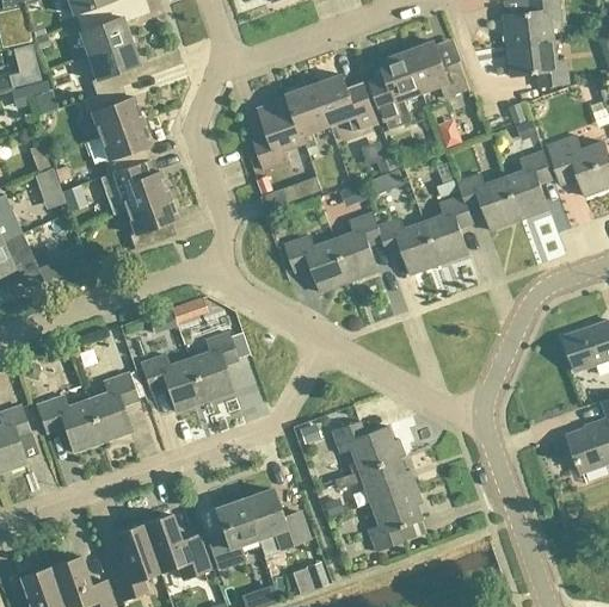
[(67,0),(73,14),(75,13),(79,23),(139,0),(67,0)]
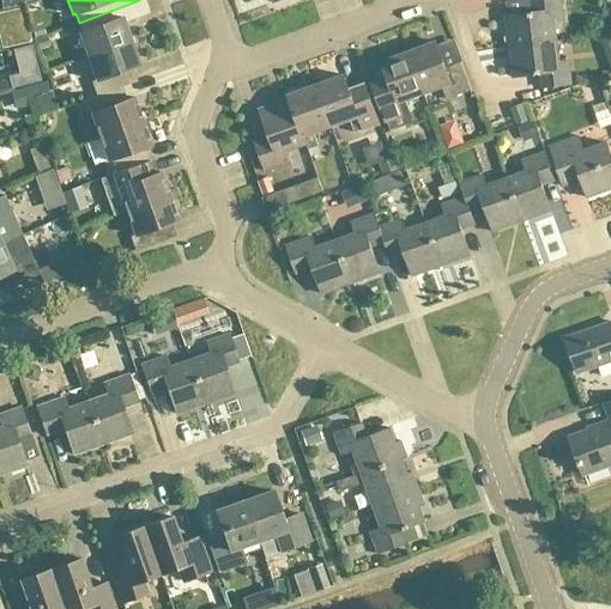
[(139,0),(79,23),(82,31),(79,32),(88,56),(132,40),(125,22),(150,12),(146,0),(139,0)]
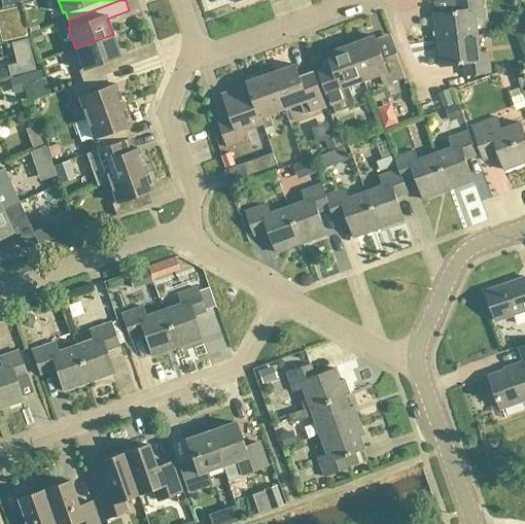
[(438,39),(477,35),(475,16),(484,15),(482,0),(456,0),(457,10),(434,13),(438,39)]
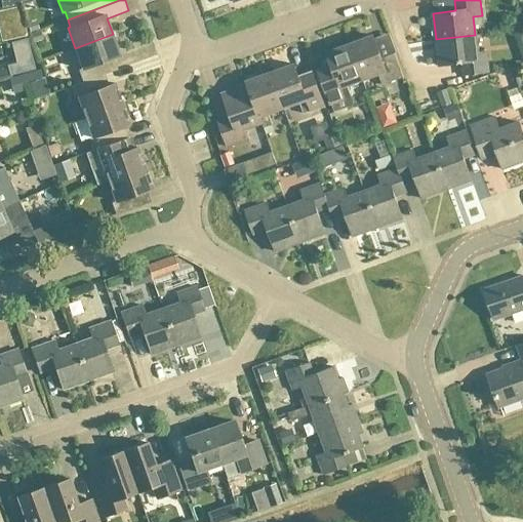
[(3,9),(10,41),(28,37),(21,5),(3,9)]
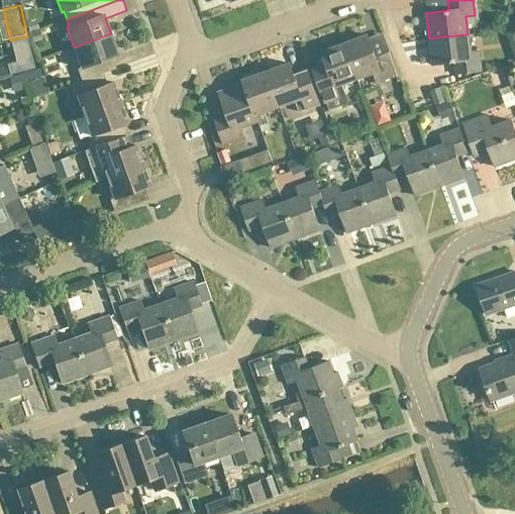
[(40,28),(30,32),(33,41),(43,38),(40,28)]
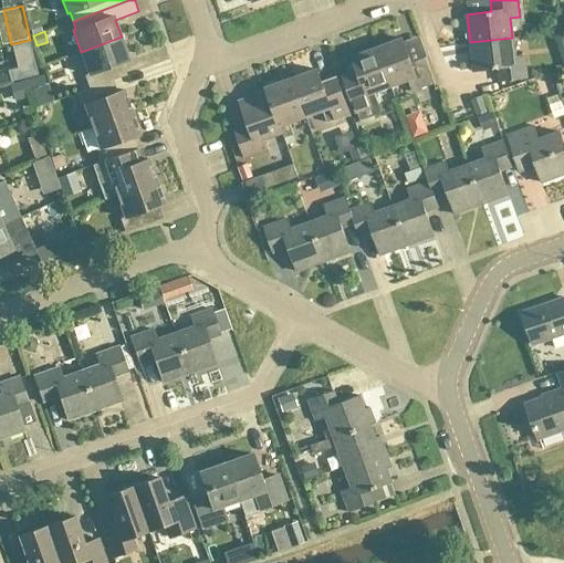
[(563,31),(553,34),(563,63),(563,31)]
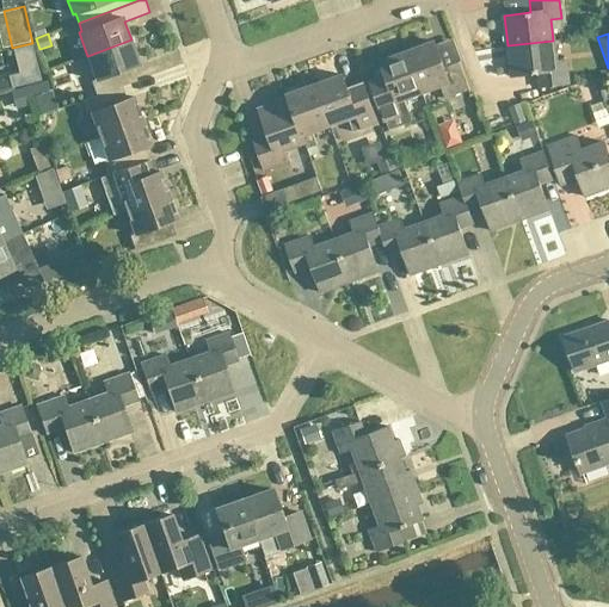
[(140,63),(131,39),(87,56),(96,79),(91,80),(96,94),(98,94),(122,86),(136,80),(131,67),(140,63)]
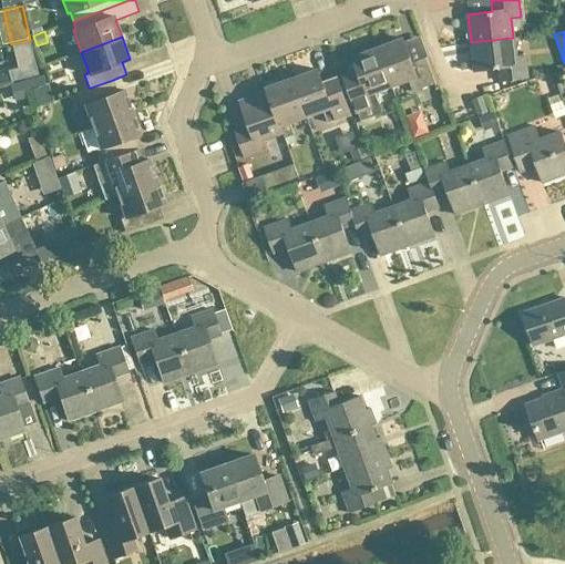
[(515,57),(513,38),(471,42),(473,71),(499,68),(501,81),(527,78),(525,55),(515,57)]
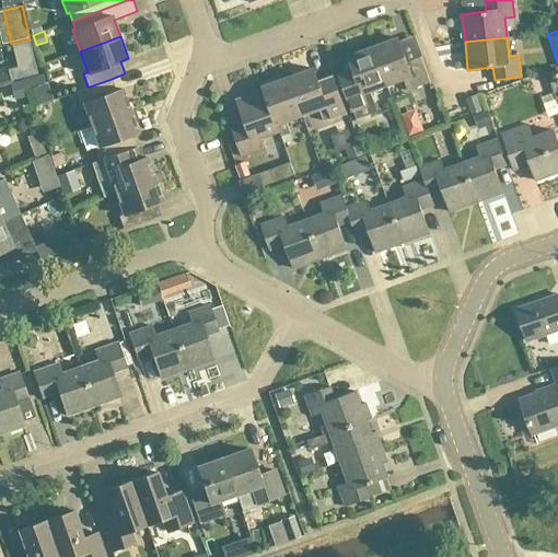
[(373,47),(386,85),(404,79),(408,91),(430,82),(421,57),(407,62),(398,38),(373,47)]
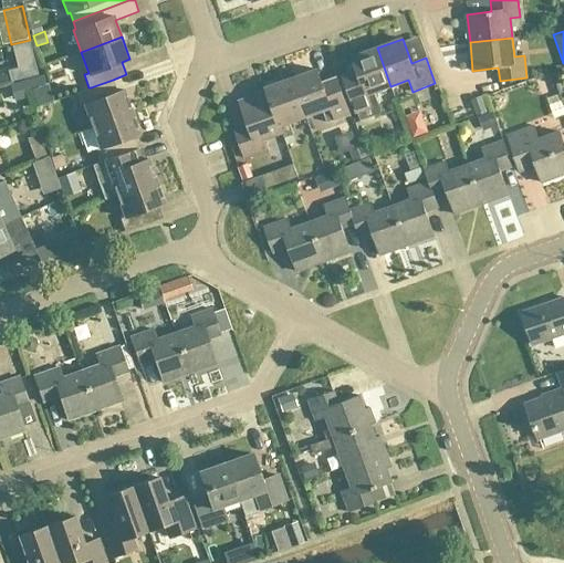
[(390,86),(377,48),(353,56),(353,59),(338,64),(356,112),(357,112),(361,121),(382,113),(375,92),(390,86)]
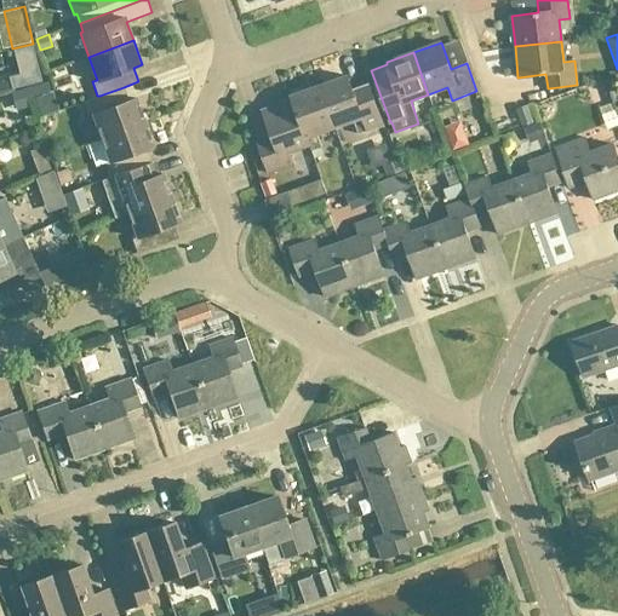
[(24,57),(29,76),(43,73),(36,53),(24,57)]
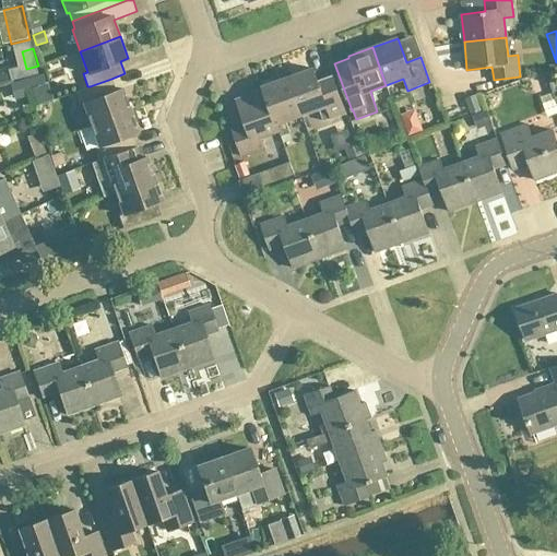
[(556,73),(554,67),(549,69),(544,71),(553,91),(556,102),(556,73)]
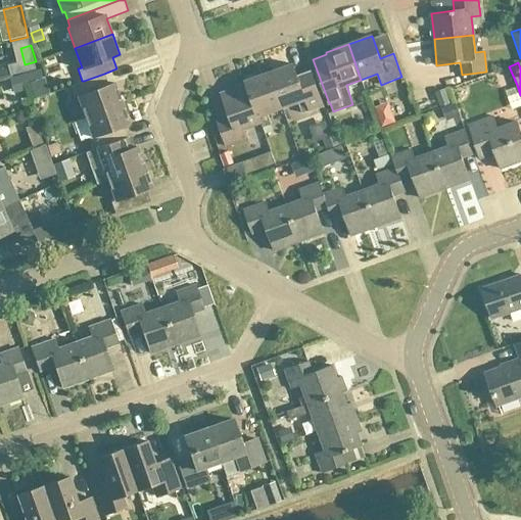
[(270,72),(283,107),(298,102),(301,112),(323,105),(315,81),(301,86),(293,63),(270,72)]
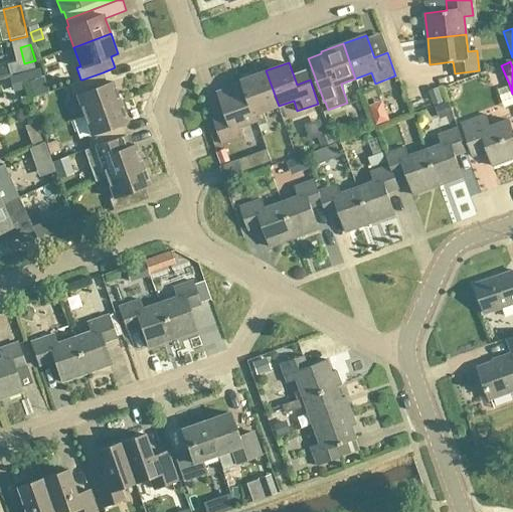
[(39,67),(8,76),(13,92),(24,89),(22,81),(41,75),(39,67)]
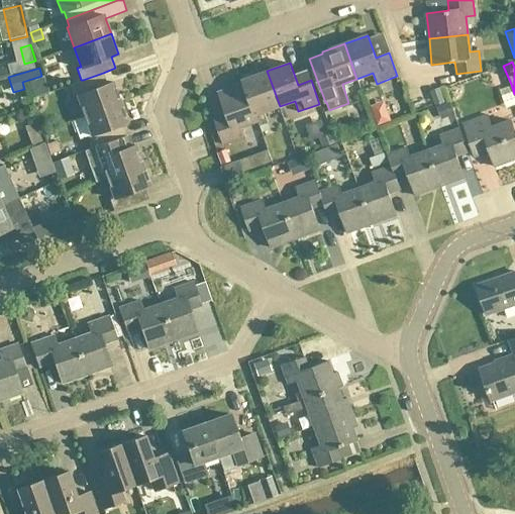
[(280,106),(267,71),(242,80),(243,82),(244,82),(259,121),(260,125),(269,122),(265,112),(280,106)]
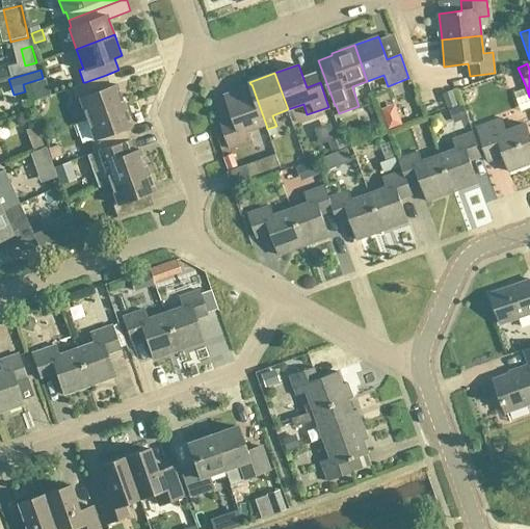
[(83,82),(71,86),(75,99),(79,98),(86,118),(124,105),(116,84),(110,86),(106,75),(85,82),(83,82)]
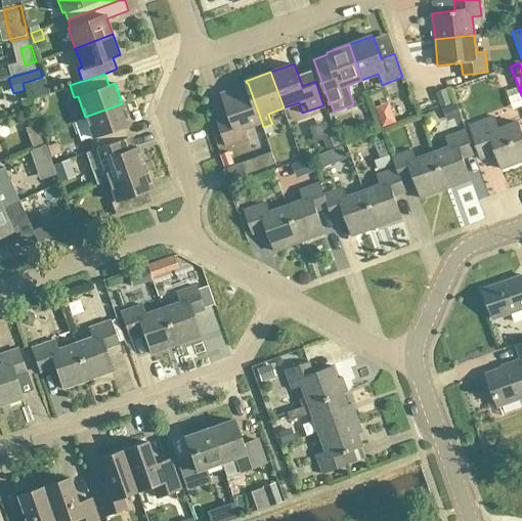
[(248,83),(247,83),(222,92),(230,117),(218,122),(226,145),(248,138),(244,129),(262,123),(248,83)]
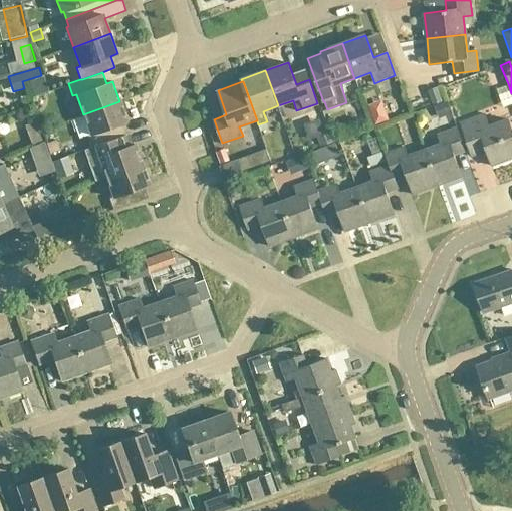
[(511,93),(508,83),(496,88),(503,106),(511,103),(511,93)]
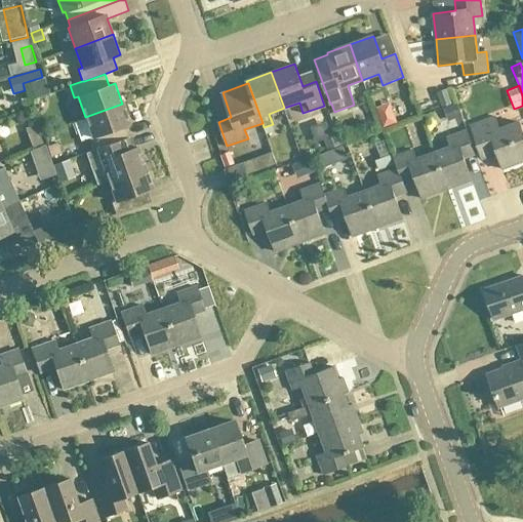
[(447,88),(437,91),(443,107),(452,103),(447,88)]
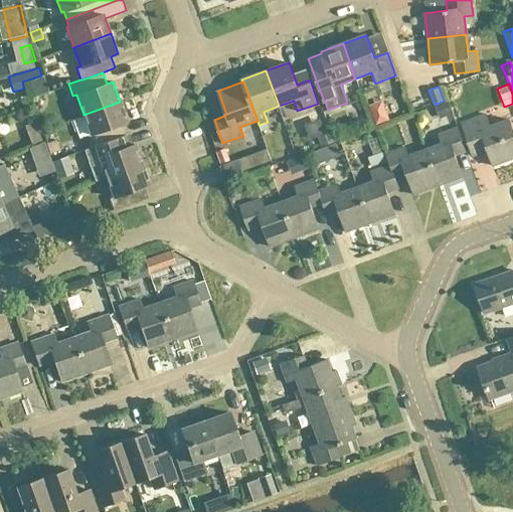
[(389,119),(382,100),(369,105),(376,124),(389,119)]
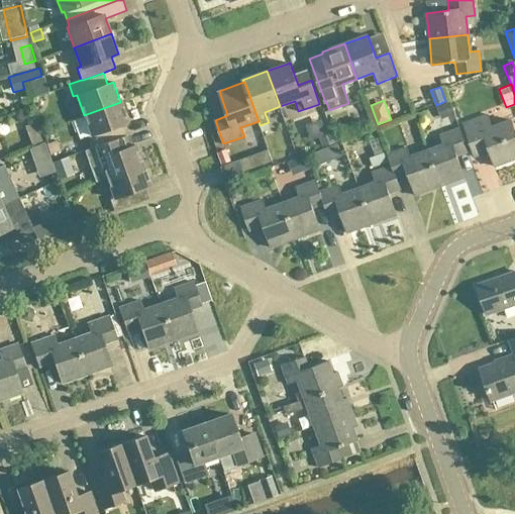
[(451,101),(436,106),(441,118),(455,112),(451,101)]
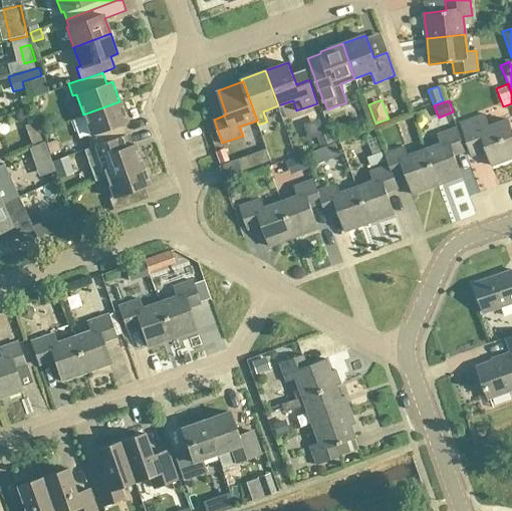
[(126,121),(119,101),(83,114),(90,135),(86,136),(90,147),(124,135),(120,123),(126,121)]
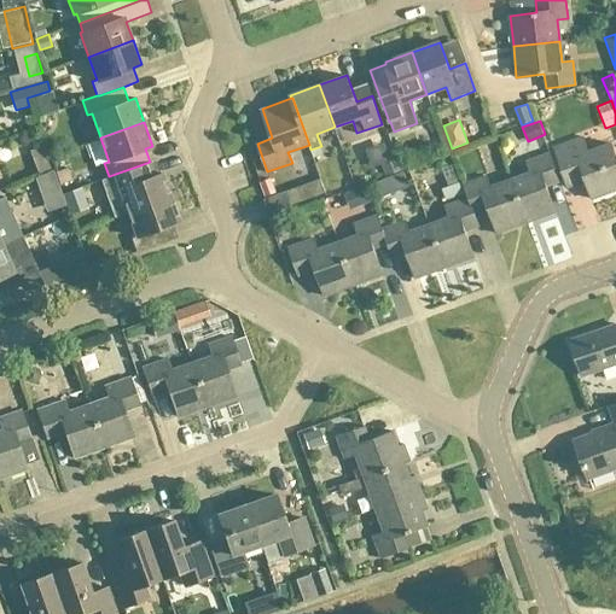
[(582,136),(553,147),(568,187),(586,180),(592,198),(615,189),(615,157),(610,142),(587,151),(582,136)]
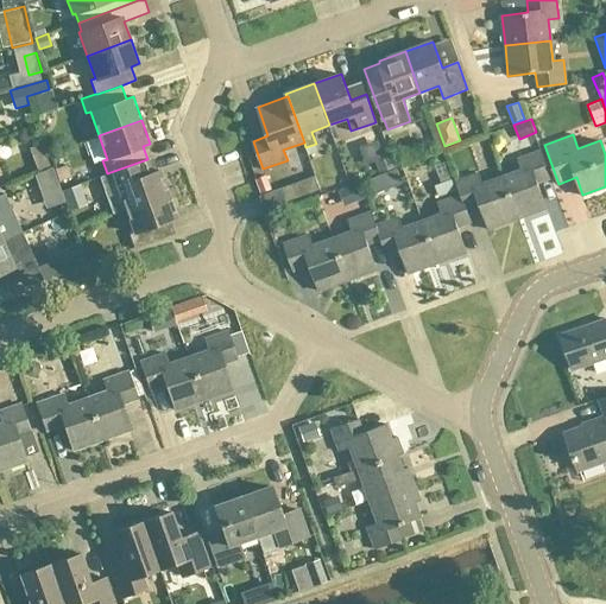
[(503,176),(518,218),(547,208),(537,182),(550,177),(541,150),(517,158),(522,169),(503,176)]
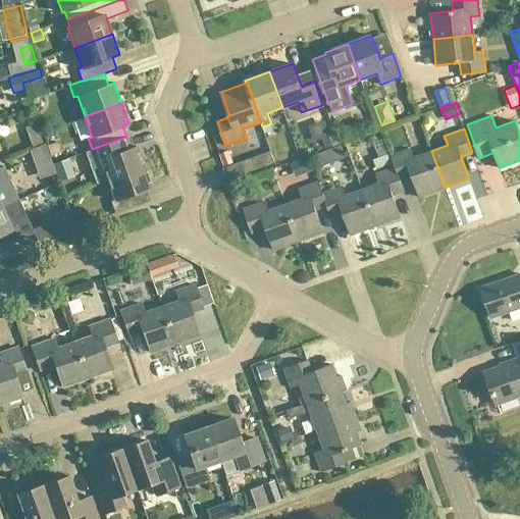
[(335,133),(322,138),(326,147),(340,142),(335,133)]
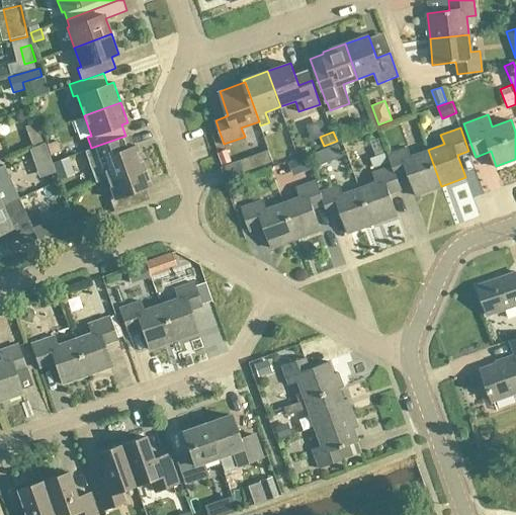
[(91,148),(92,149),(86,151),(95,182),(99,181),(144,165),(136,145),(130,148),(125,136),(91,148)]
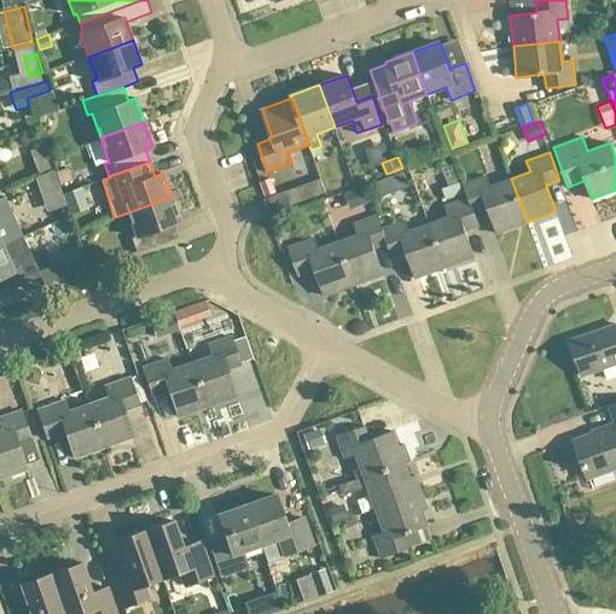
[(59,185),(54,169),(36,177),(41,192),(59,185)]
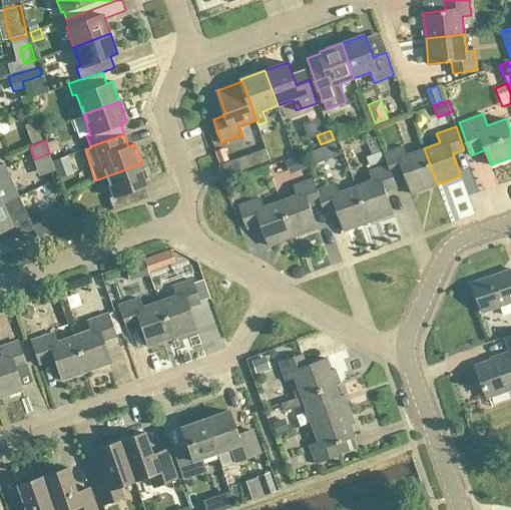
[(437,184),(424,148),(407,154),(403,145),(384,152),(388,163),(393,175),(404,171),(412,193),(437,184)]
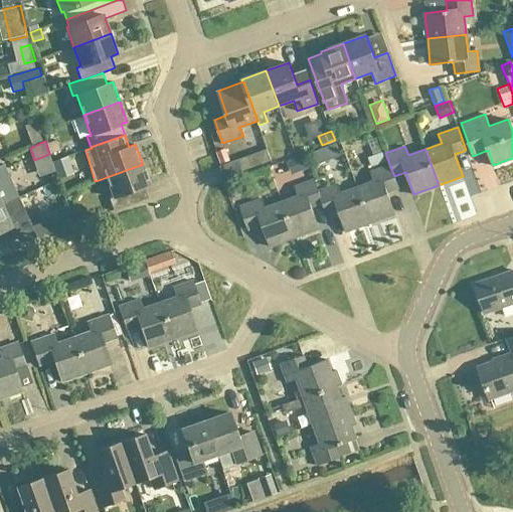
[(268,148),(238,159),(243,170),(272,160),(268,148)]
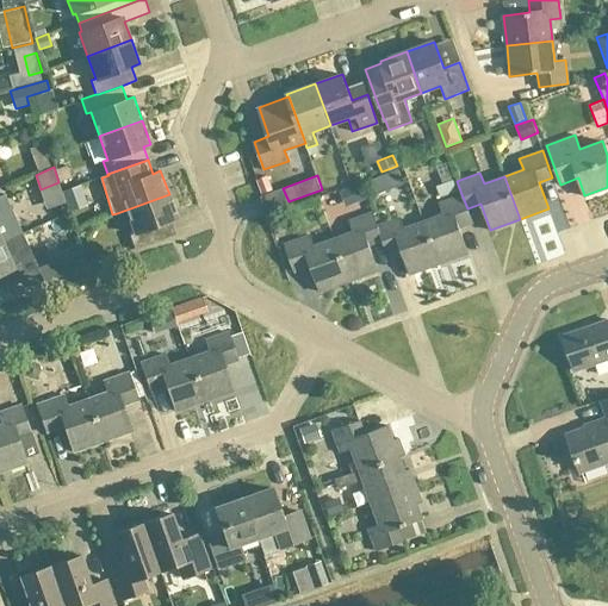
[(360,185),(348,189),(353,202),(365,199),(360,185)]
